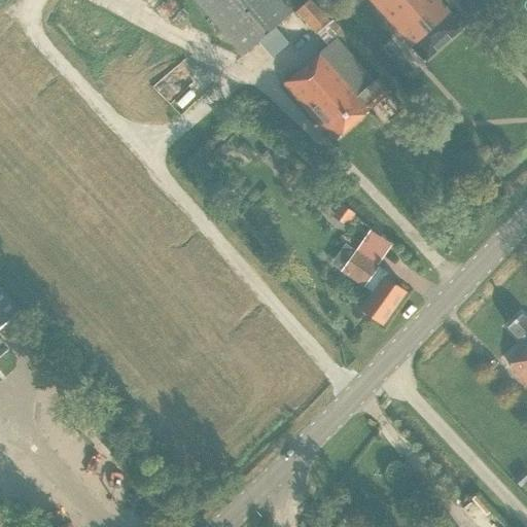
[(77,0),(76,1),(74,0),(64,0),(55,9),(76,34),(77,33),(102,60),(121,41),(96,13),(95,15),(80,0),(77,0)]
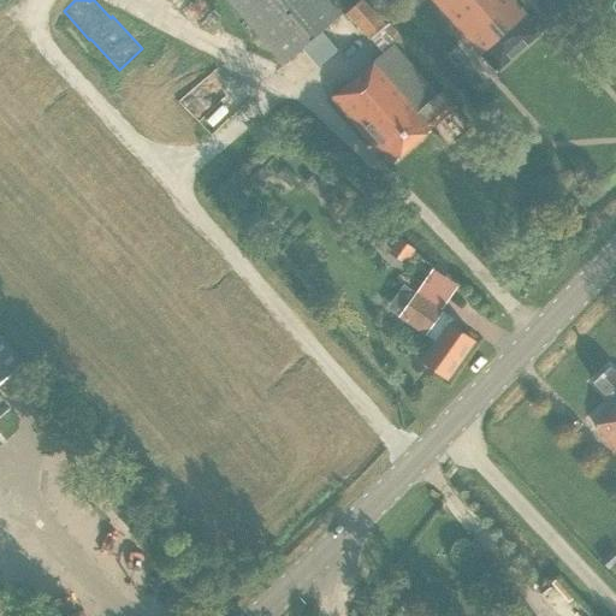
[(341,13),(329,0),(226,0),(283,64),(341,13)]
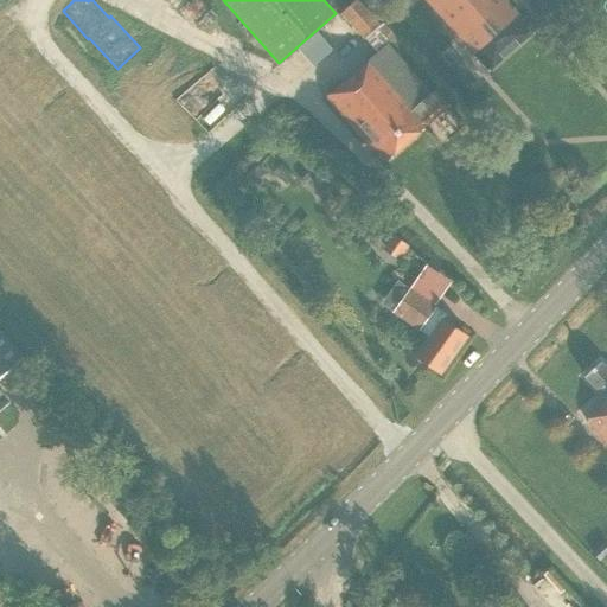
[(364,39),(381,25),(358,0),(355,0),(342,13),(364,39)]
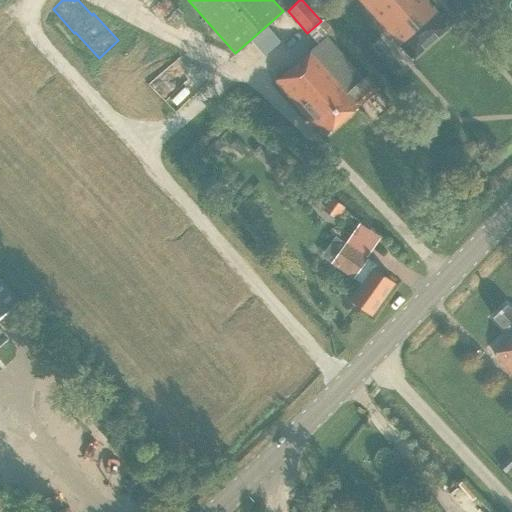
[(359,0),(401,48),(412,60),(450,27),(426,0),(359,0)]
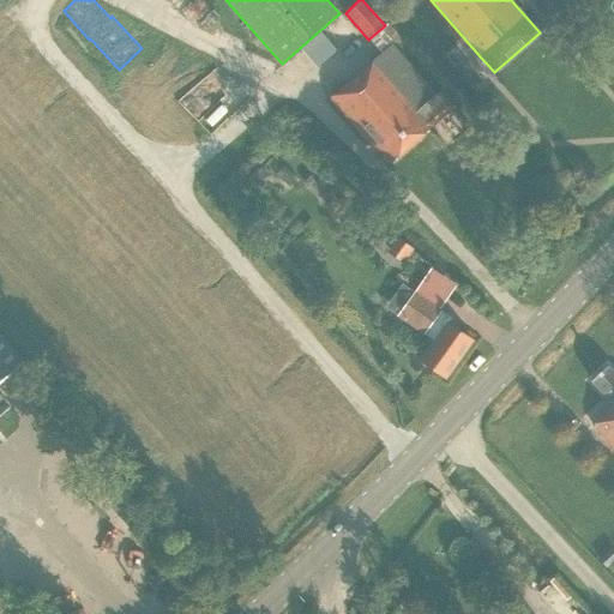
[(434,95),(391,44),(330,98),(390,163),(432,127),(431,125),(453,107),(440,90),(434,95)]
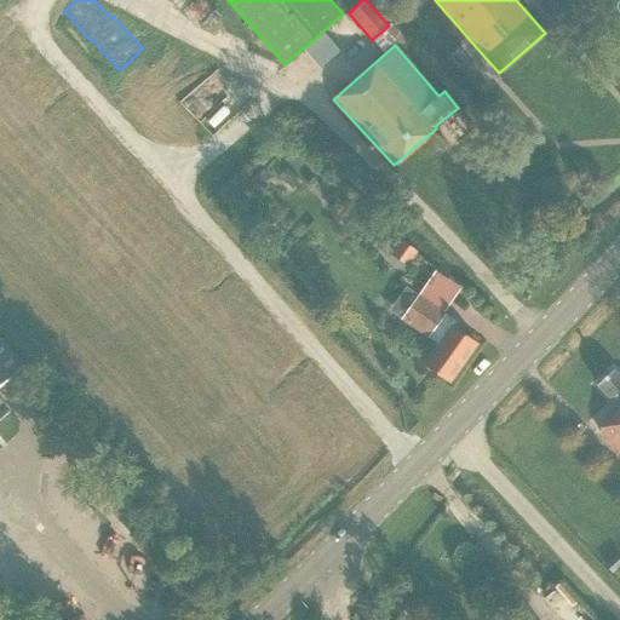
[(418,257),(428,244),(411,231),(401,245),(418,257)]
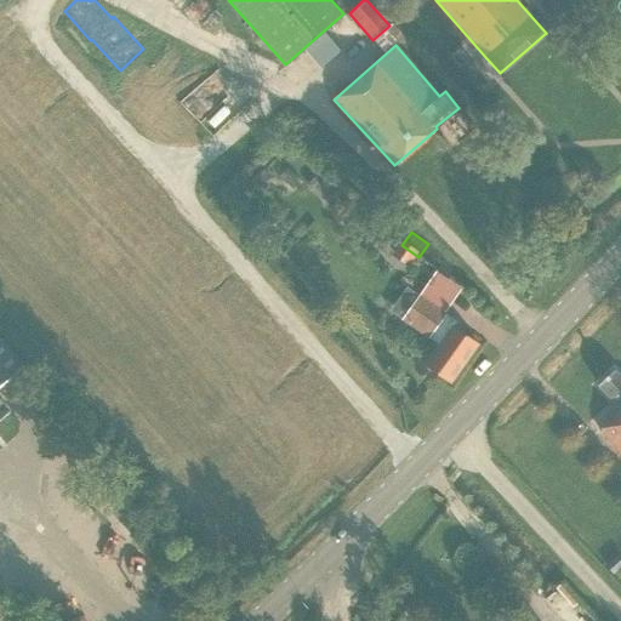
[(450,382),(477,345),(454,328),(457,322),(420,296),(403,320),(438,345),(425,364),(450,382)]
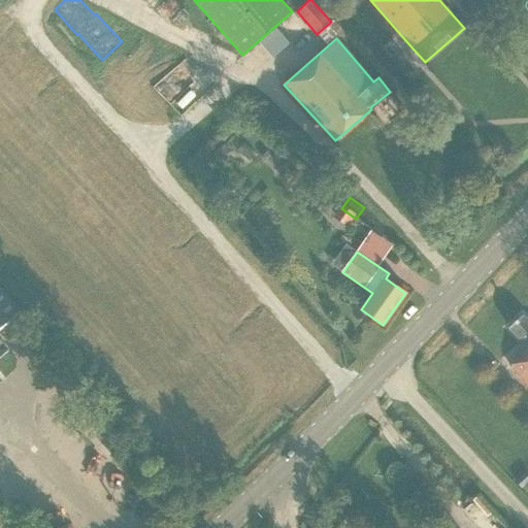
[(0,355),(7,349),(0,340),(0,328),(20,311),(0,288),(0,355)]
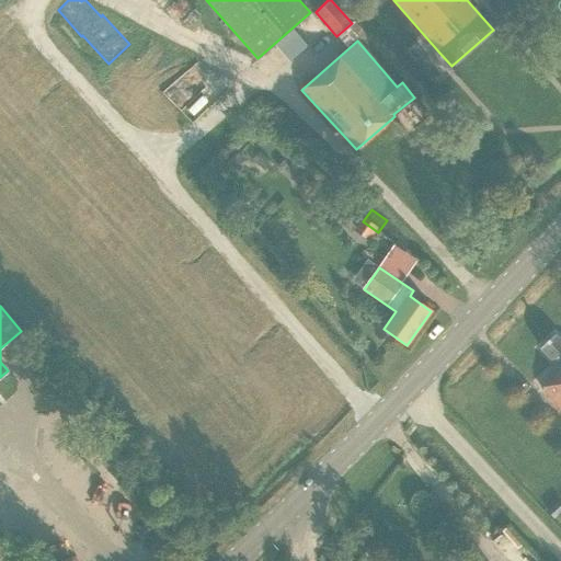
[(560,340),(554,334),(540,347),(560,369),(560,370),(542,389),(560,409),(560,340)]
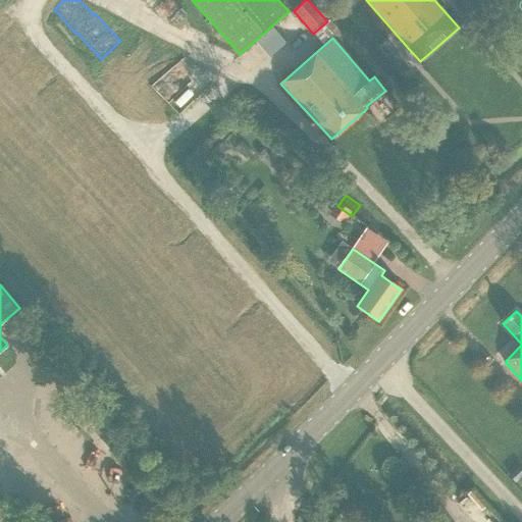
[(84,429),(89,438),(103,431),(99,422),(84,429)]
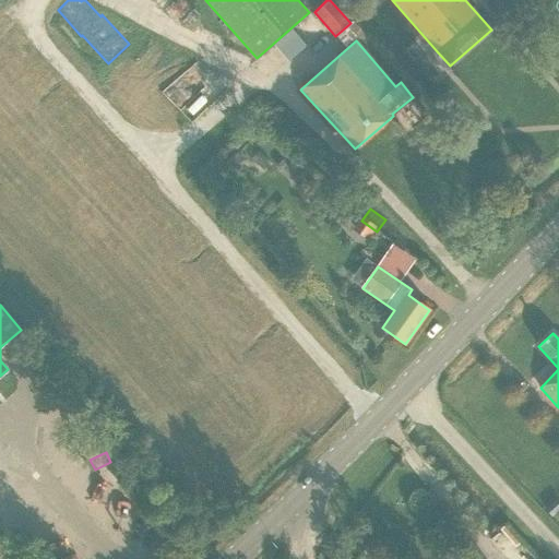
[(28,496),(43,494),(43,486),(6,490),(8,507),(30,504),(28,496)]
